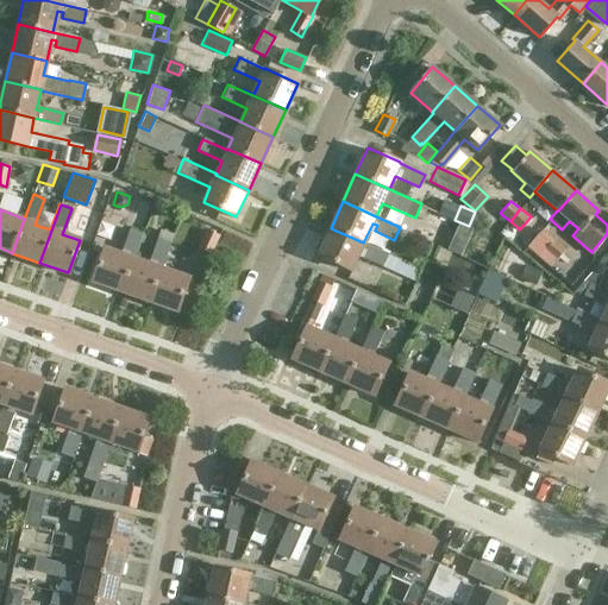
[(457,222),(451,237),(464,243),(470,228),(457,222)]
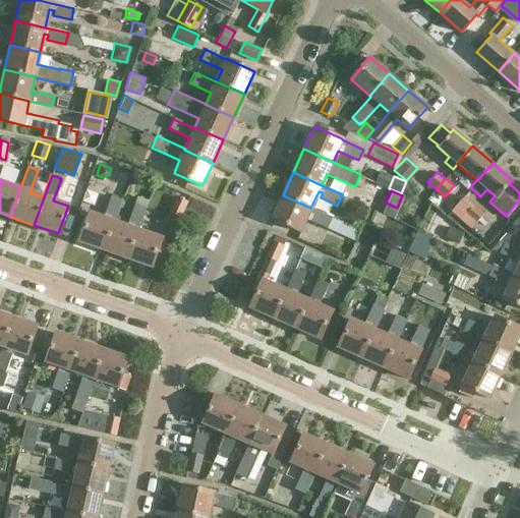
[(105,212),(116,216),(121,199),(110,195),(105,212)]
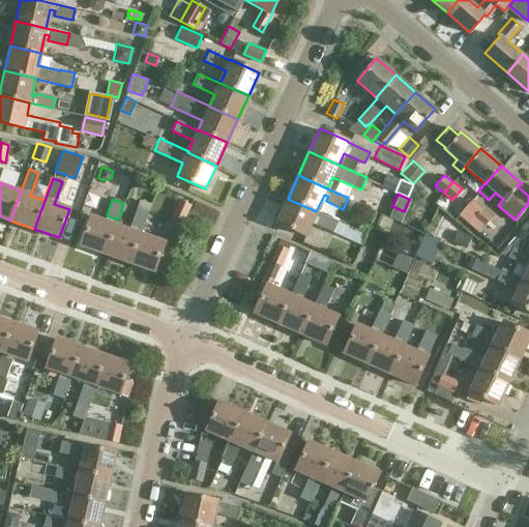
[(140,199),(137,208),(131,224),(142,228),(147,212),(150,203),(140,199)]
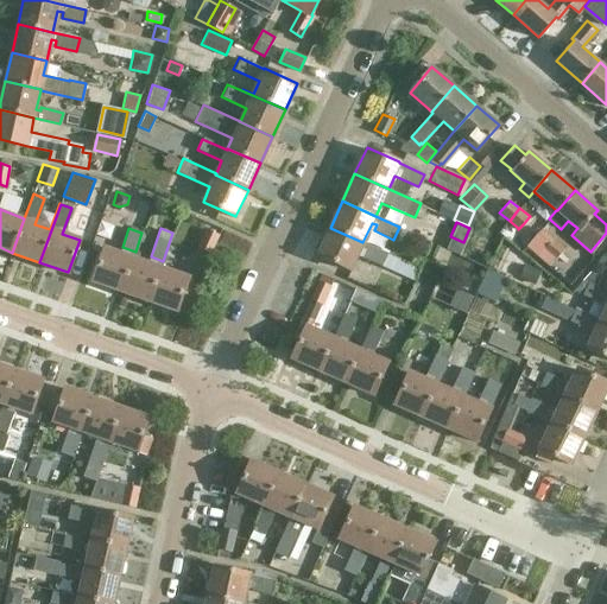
[(197,247),(210,253),(219,234),(207,228),(197,247)]
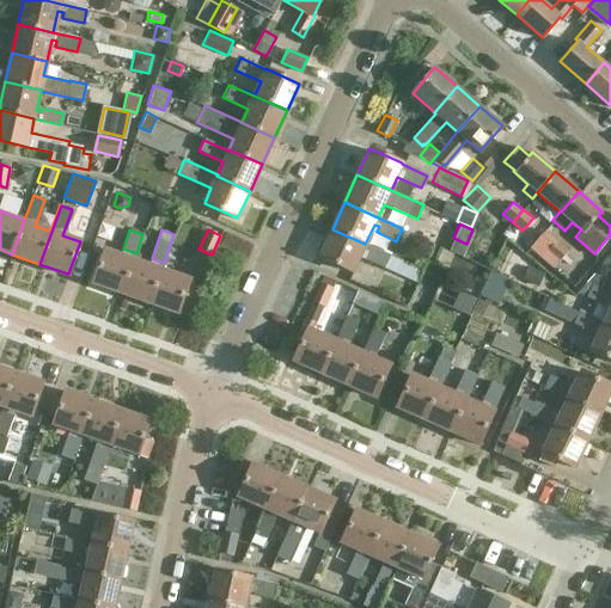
[(365,244),(333,229),(319,256),(341,265),(353,272),(359,257),(362,251),(367,252),(364,259),(384,268),(390,256),(365,245),(365,244)]
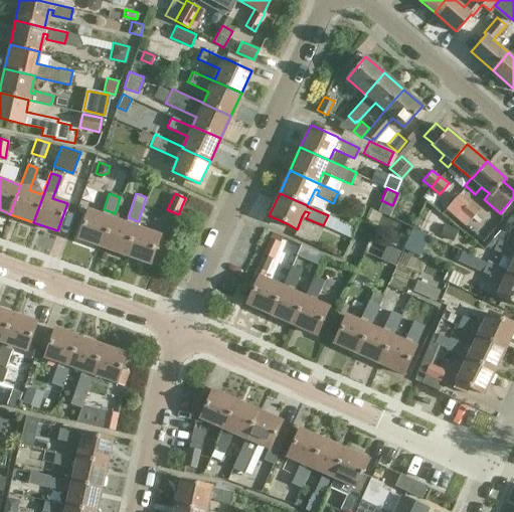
[(479,210),(469,202),(460,212),(470,220),(479,210)]
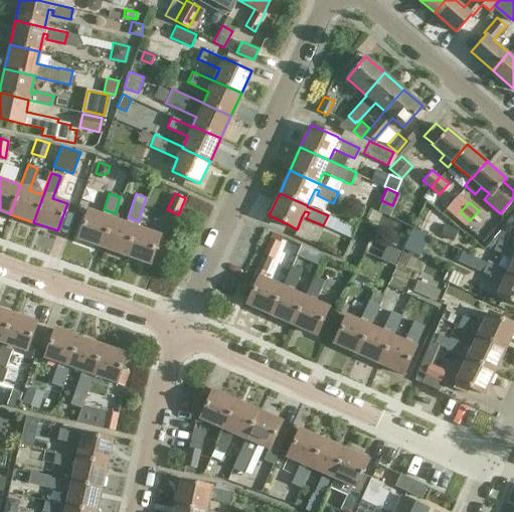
[(78,238),(102,246),(112,218),(88,210),(78,238)]
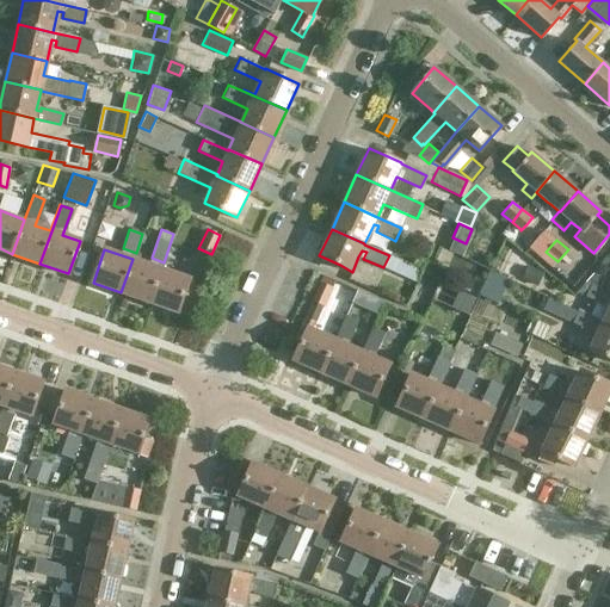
[(121,292),(149,302),(161,268),(149,265),(133,259),(121,292)]
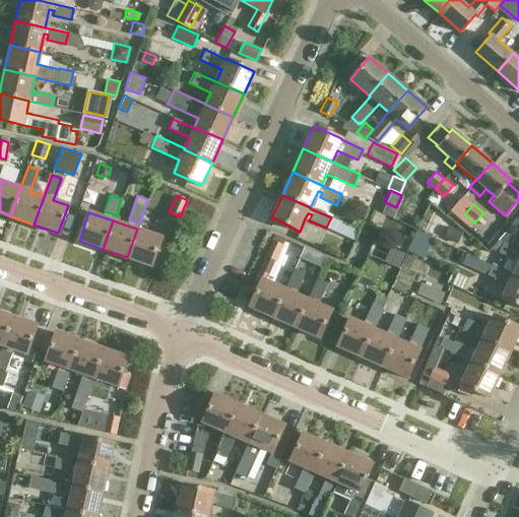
[(449,225),(443,237),(456,243),(461,232),(449,225)]
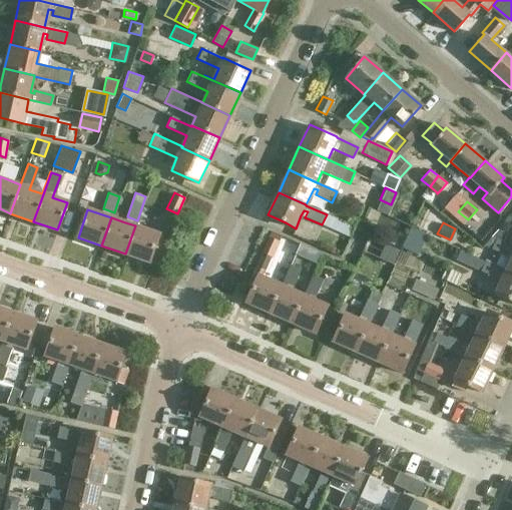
[(135,225),(125,253),(148,262),(153,247),(161,250),(165,236),(147,229),(135,225)]
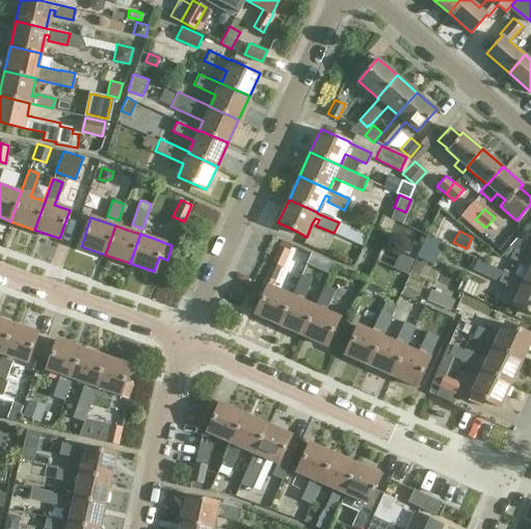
[(530,254),(514,246),(510,244),(502,254),(530,267),(524,280),(530,283),(530,254)]
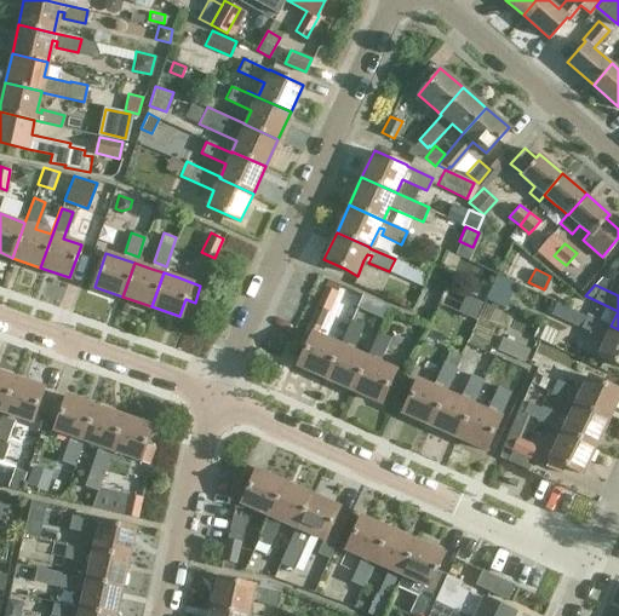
[(297,366),(325,378),(339,344),(314,333),(326,309),(327,310),(336,292),(324,286),(308,322),(297,345),(304,349),(297,366)]
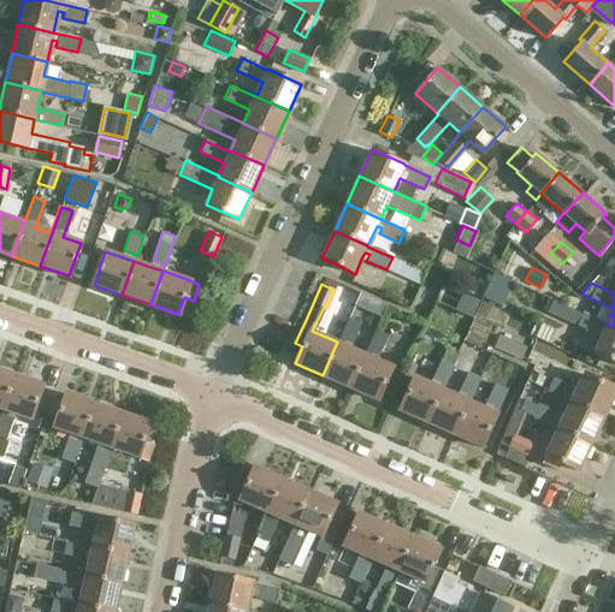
[(551,298),(547,310),(577,324),(581,313),(551,298)]
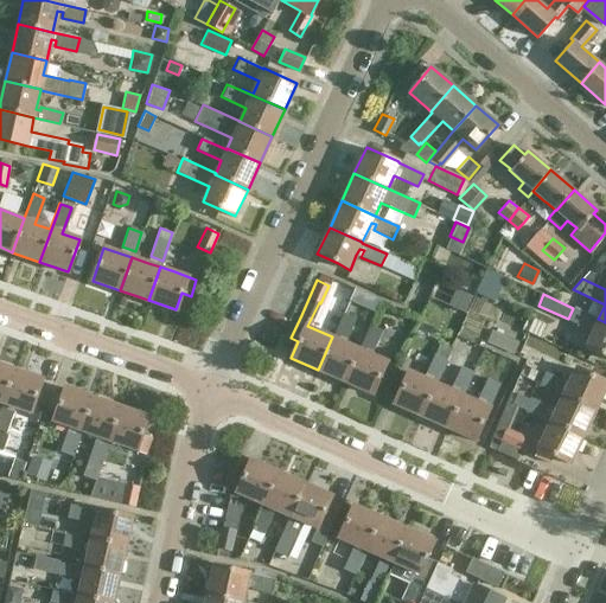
[(318,370),(345,382),(359,350),(345,342),(356,319),(364,301),(351,295),(343,314),(344,314),(333,338),(332,337),(318,370)]
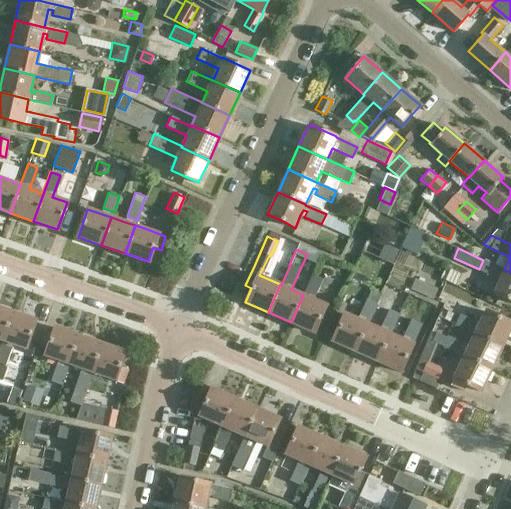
[(510,300),(510,272),(504,269),(484,260),(480,270),(499,279),(493,292),(510,300)]
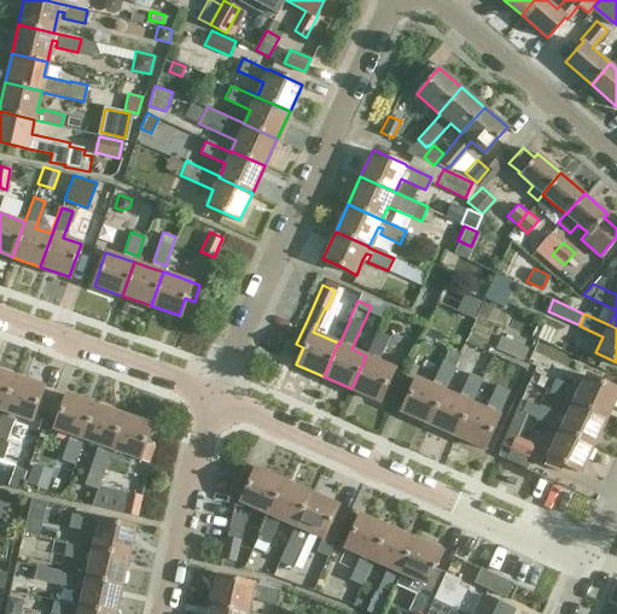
[(535,323),(530,334),(537,338),(542,327),(535,323)]
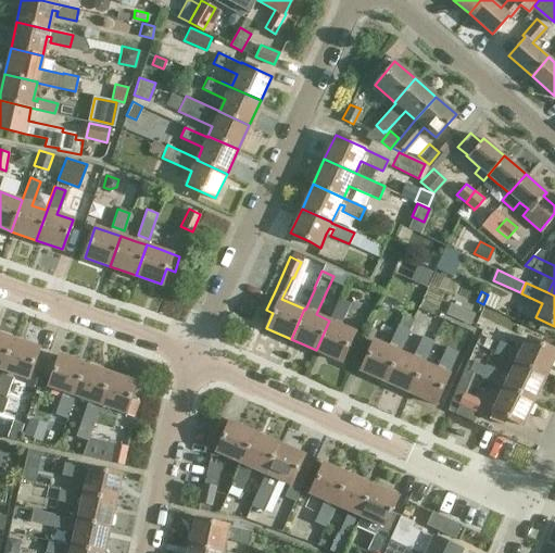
[(329,321),(316,350),(340,361),(350,341),(354,331),(341,325),(351,303),(340,299),(329,321)]
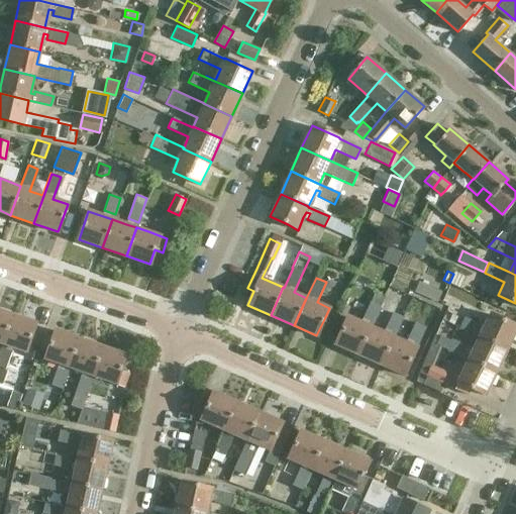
[(416,285),(414,291),(437,301),(437,298),(439,295),(441,290),(419,280),(416,285)]
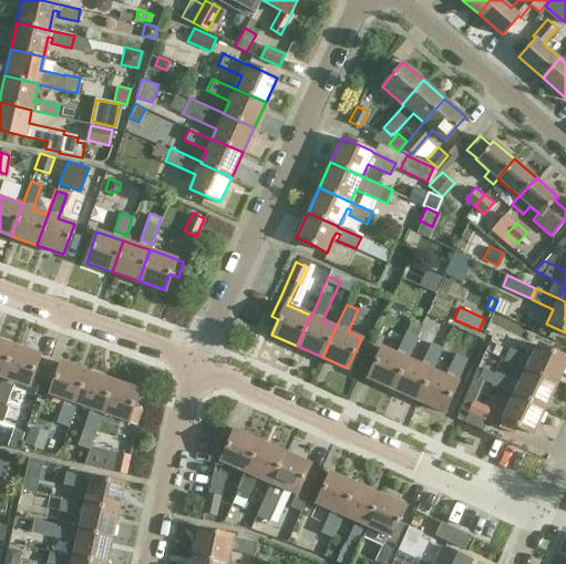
[(368,377),(392,388),(417,336),(405,331),(395,354),(381,347),(368,377)]
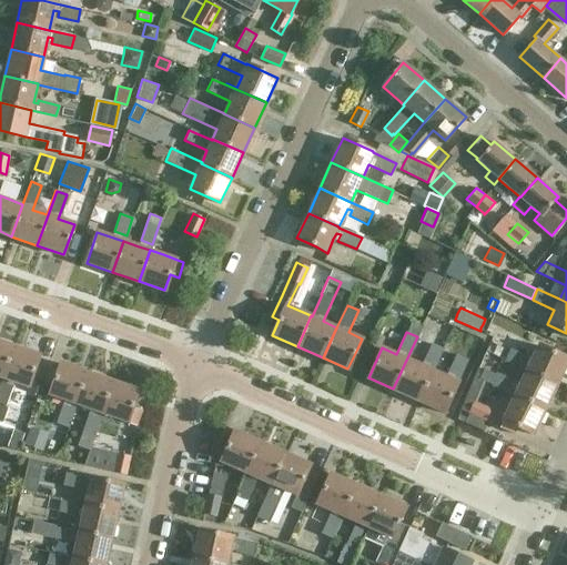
[(418,401),(432,371),(442,347),(431,343),(421,365),(407,360),(417,338),(417,336),(393,389),(418,401)]
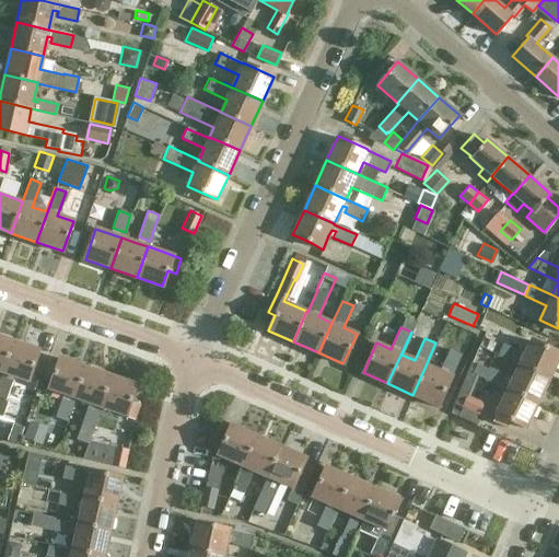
[(13,340),(0,335),(0,371),(2,372),(13,340)]
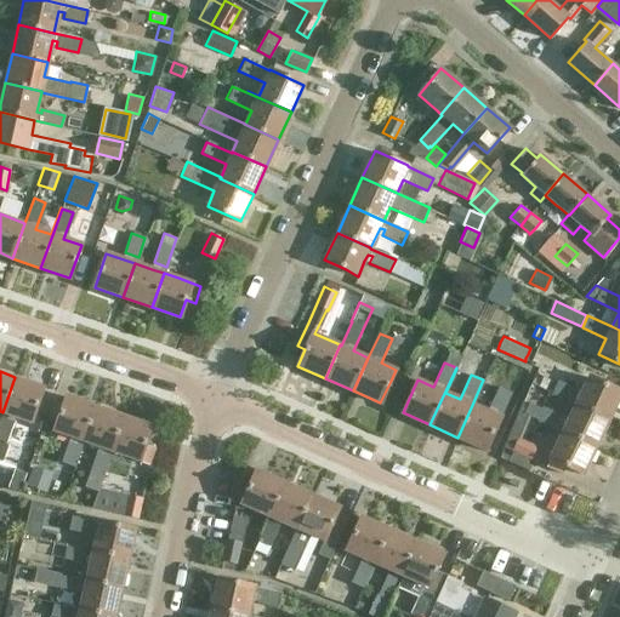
[(550,378),(535,372),(532,383),(545,389),(550,378)]
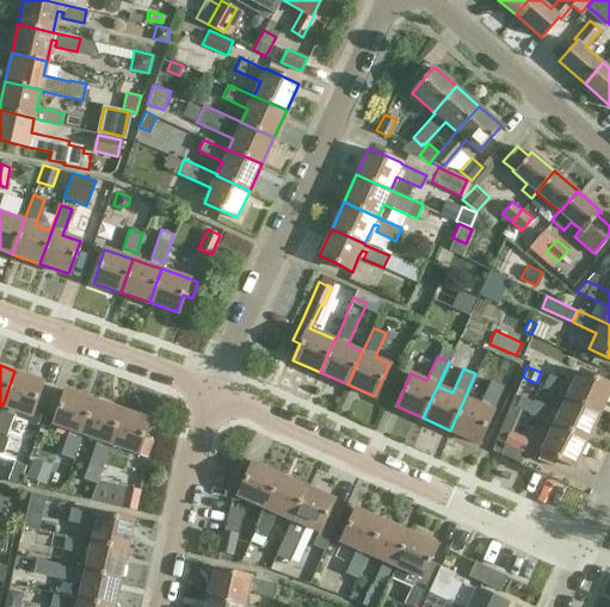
[(542,385),(599,412),(609,388),(609,384),(579,370),(572,385),(547,373),(542,385)]
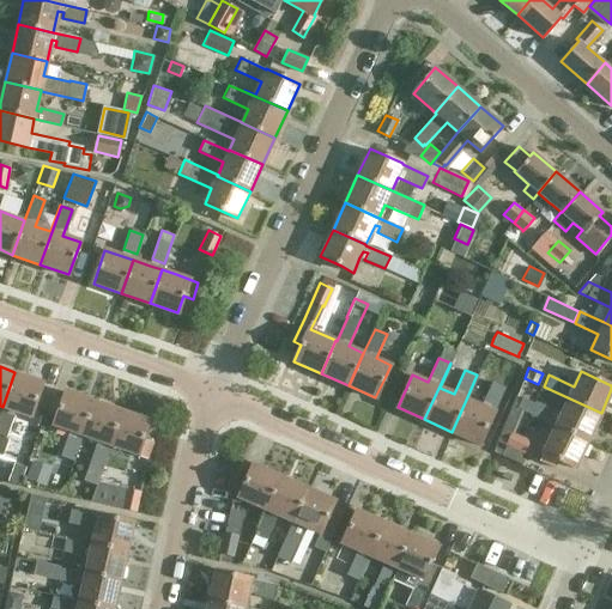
[(43,382),(14,372),(2,407),(0,413),(0,433),(6,436),(13,415),(7,413),(8,409),(30,416),(43,382)]
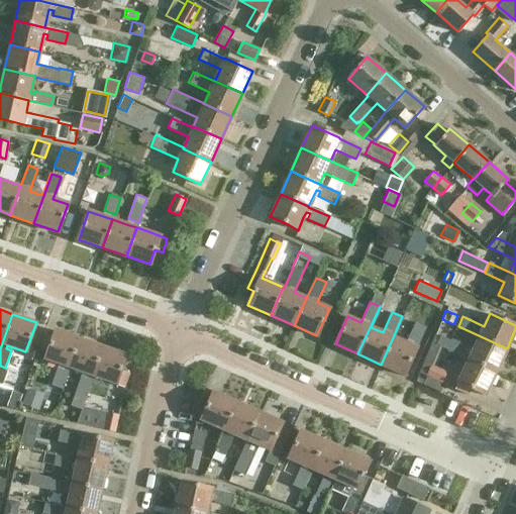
[(405,342),(393,337),(381,365),(404,375),(416,347),(415,347),(424,326),(415,321),(405,342)]
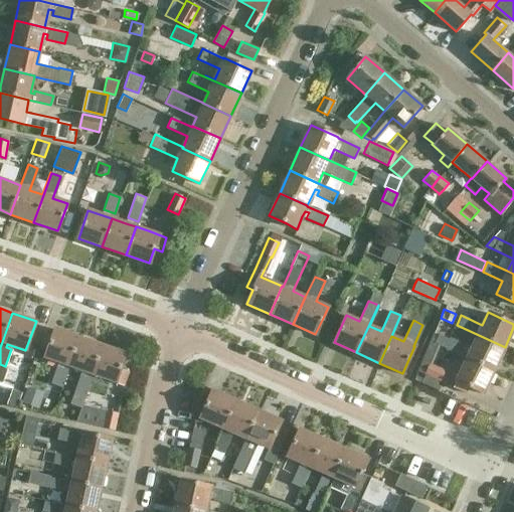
[(466,357),(494,370),(505,347),(457,325),(477,335),(471,347),(451,337),(450,338),(439,333),(439,334),(434,332),(430,340),(438,344),(466,357)]
